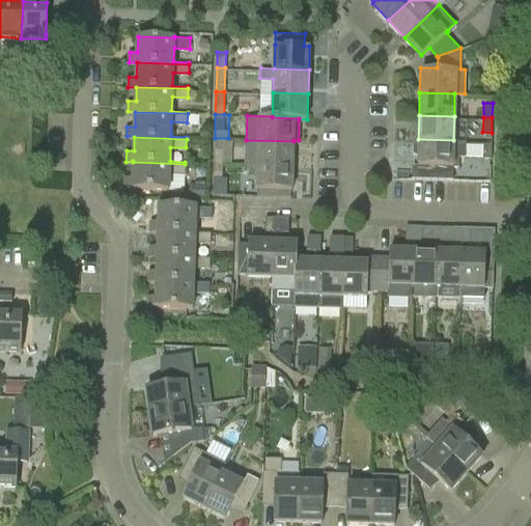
[(215,138),(214,163),(222,163),(222,161),(231,162),(231,138),(228,138),(215,138)]
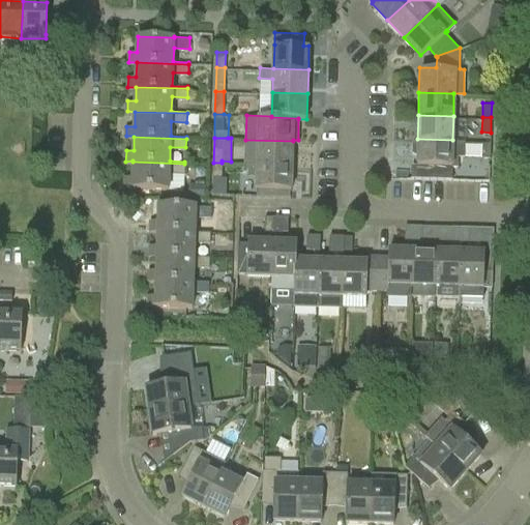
[(452,140),(417,139),(417,140),(412,142),(412,151),(416,153),(416,163),(458,164),(458,154),(464,154),(465,140),(452,140)]
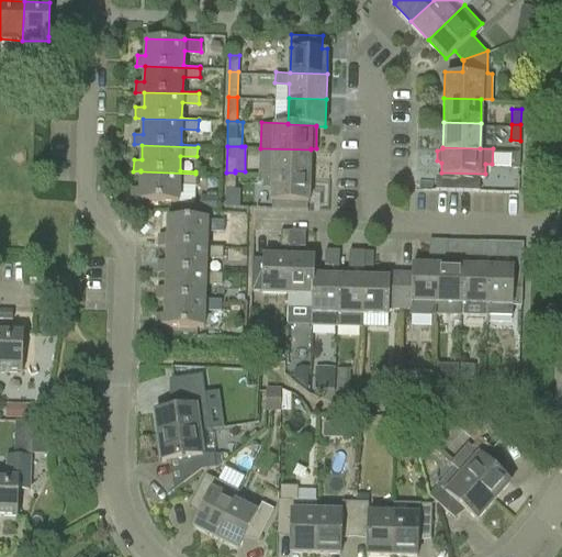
[(259,173),(262,174),(311,175),(311,149),(260,148),(259,173)]
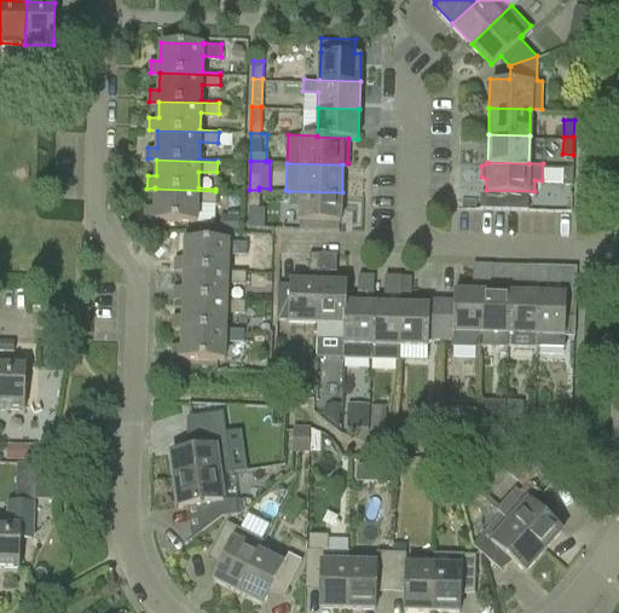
[(573,165),(562,165),(561,181),(572,181),(573,165)]
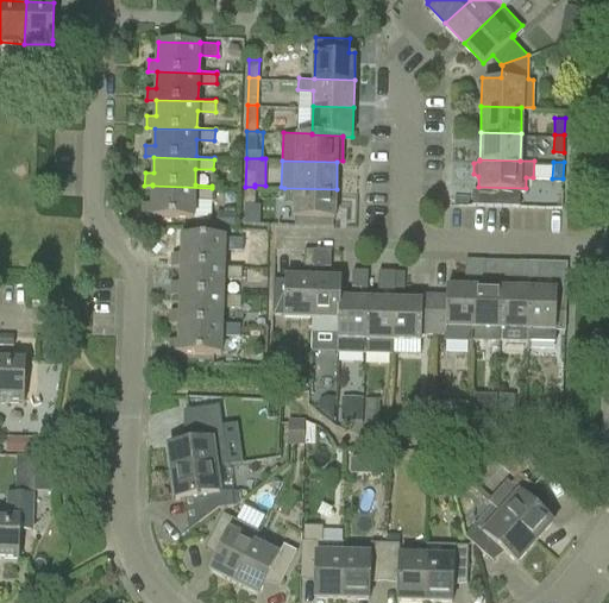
[(212,202),(212,188),(152,186),(152,201),(143,201),(143,214),(194,215),(194,202),(212,202)]
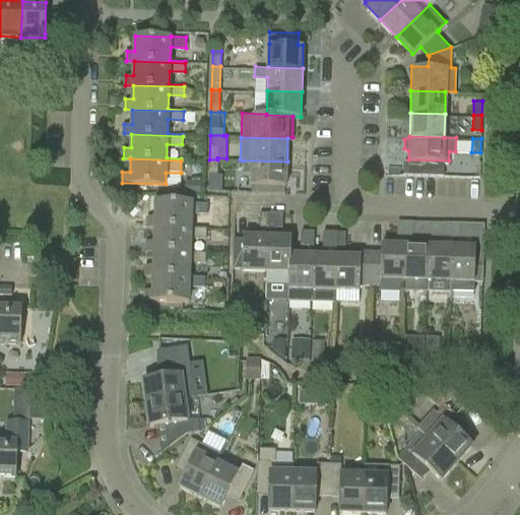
[(216,188),(217,159),(209,159),(208,188),(216,188)]
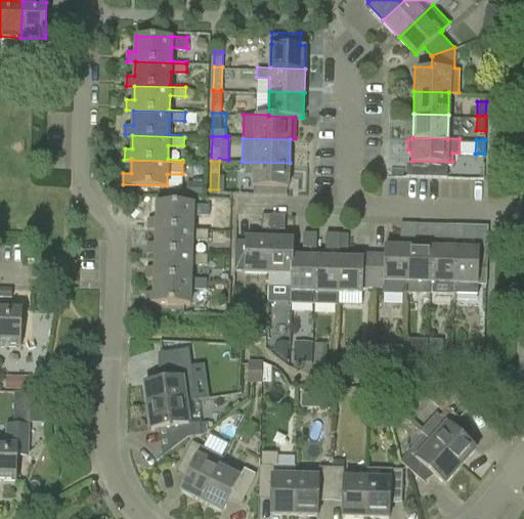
[(254,172),(254,185),(254,191),(276,192),(276,186),(289,186),(290,163),(245,162),(245,172),(254,172)]
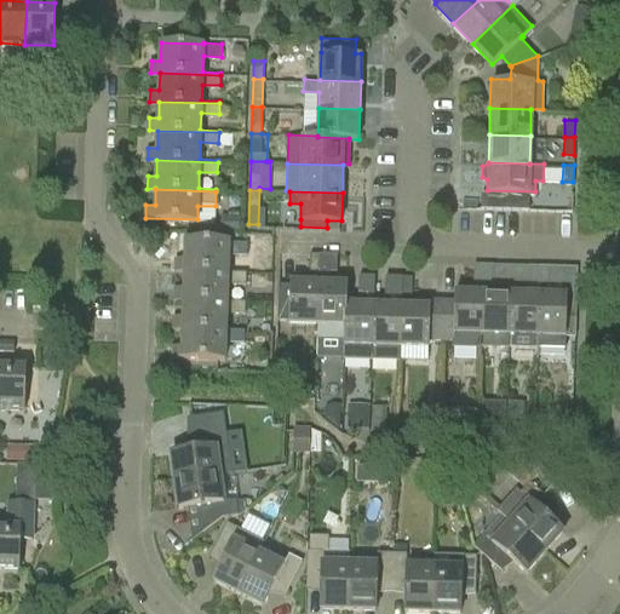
[(227,268),(227,252),(246,253),(247,241),(185,239),(185,257),(176,257),(176,268),(246,270),(246,269),(227,268)]
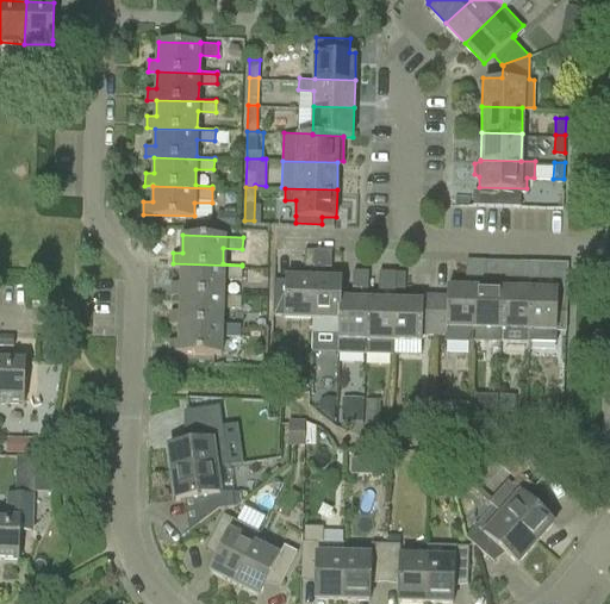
[(313,247),(304,247),(304,263),(313,265),(313,247)]
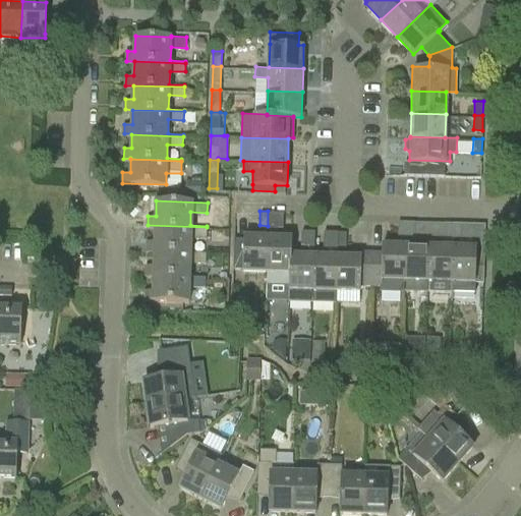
[(268,211),(268,236),(267,270),(266,284),(289,284),(290,252),(291,252),(292,237),(278,237),(278,226),(283,226),(283,211),(268,211)]
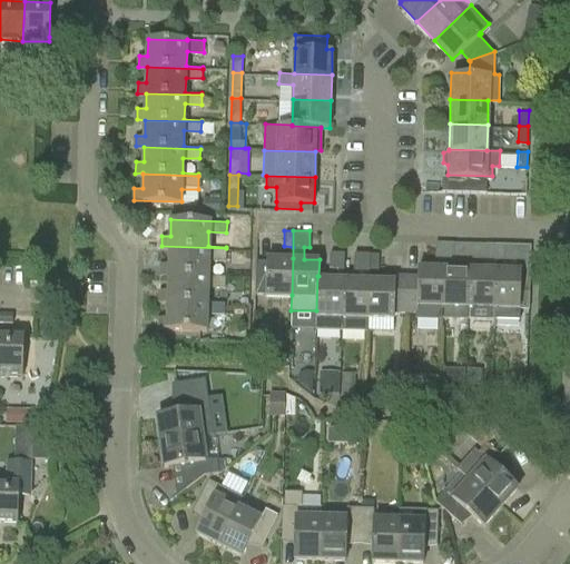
[(434,256),(443,256),(444,239),(434,239),(434,256)]
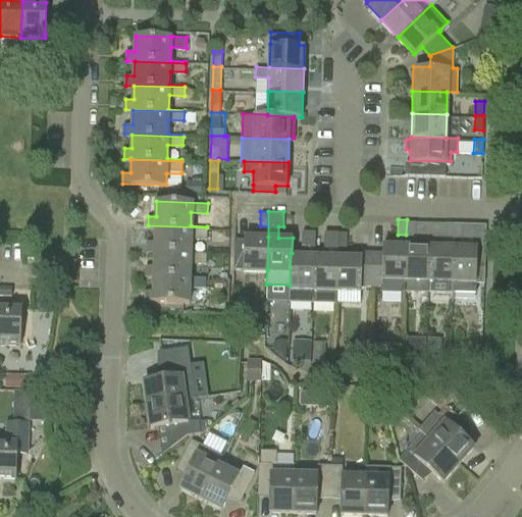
[(414,235),(415,219),(407,219),(406,235),(414,235)]
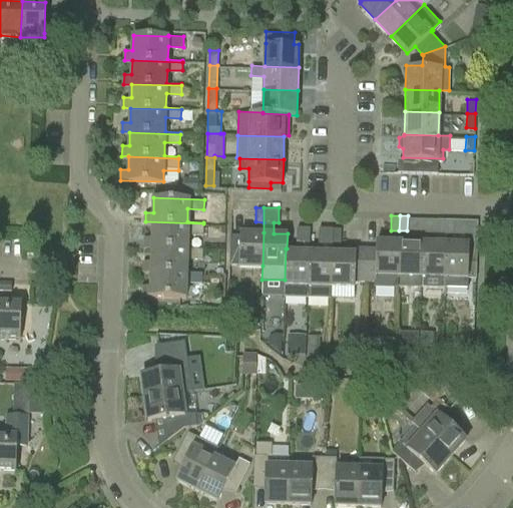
[(445,217),(437,216),(437,231),(445,231),(445,217)]
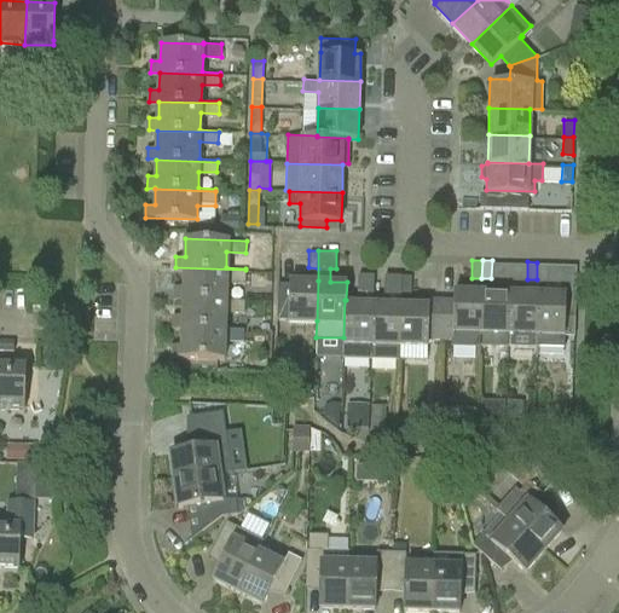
[(225,296),(226,281),(246,282),(246,270),(175,267),(175,269),(184,269),(184,285),(174,285),(173,296),(246,299),(246,298),(225,296)]
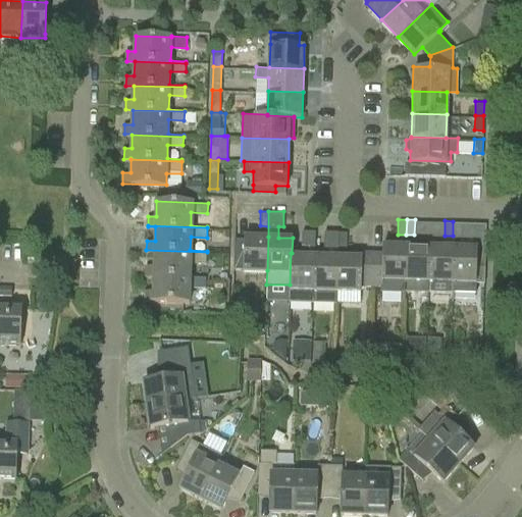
[(451,291),(475,292),(475,280),(483,280),(485,227),(471,227),(471,247),(452,246),(451,291)]
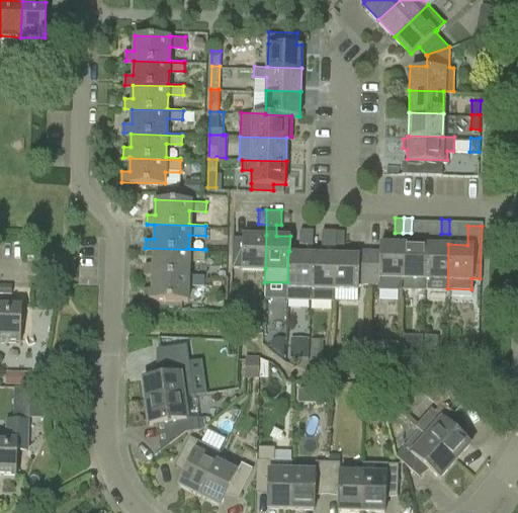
[(287,297),(311,298),(312,252),(311,252),(312,228),(298,227),(298,242),(303,242),(303,252),(289,251),(288,251),(287,282),(287,297)]
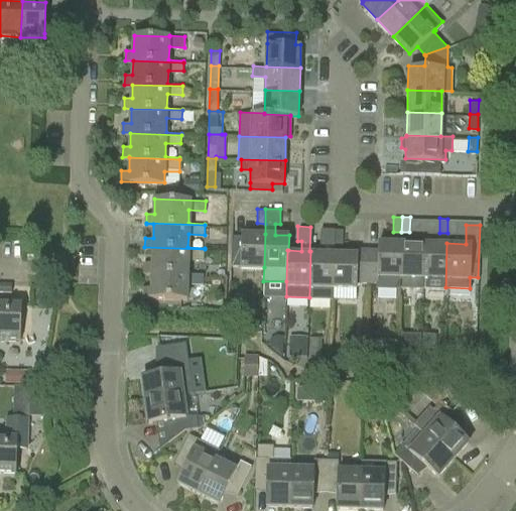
[(310,251),(309,297),(332,298),(332,286),(334,252),(333,252),(333,243),(334,228),(319,227),(318,251),(310,251)]
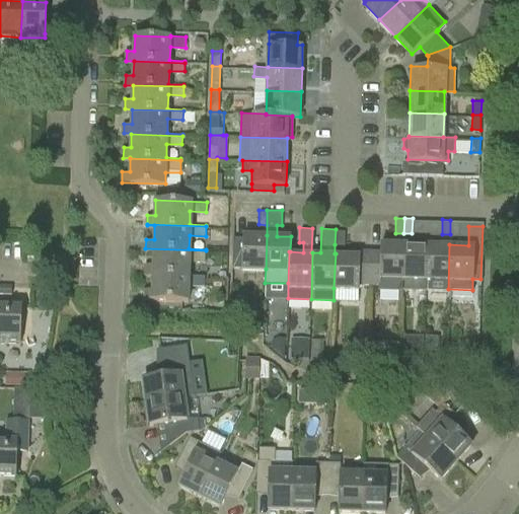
[(336,229),(335,244),(344,244),(345,229),(336,229)]
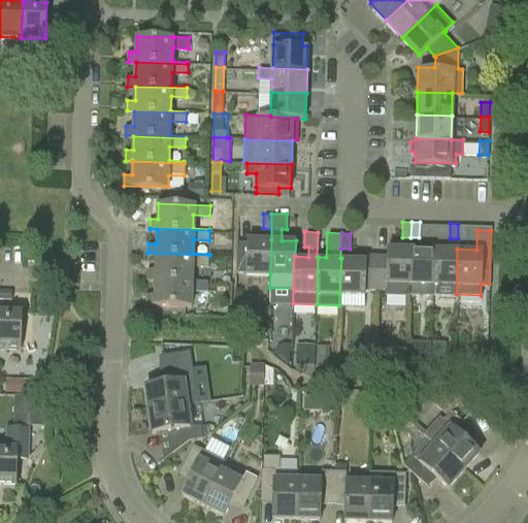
[(248,239),(248,240),(237,239),(236,270),(246,270),(246,272),(270,273),(271,239),(248,239)]
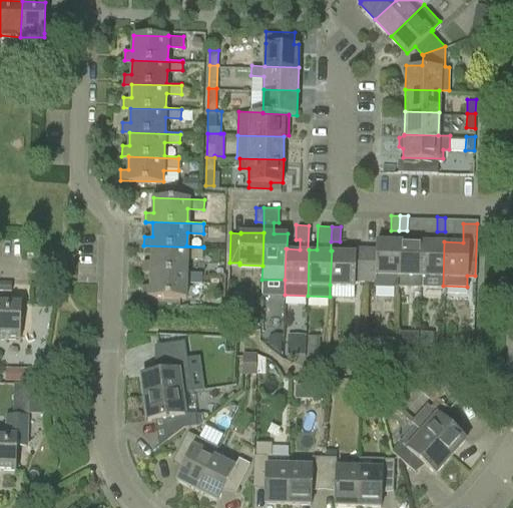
[(397,275),(398,275),(399,240),(375,239),(375,245),(365,244),(364,280),(373,280),(373,285),(397,286),(397,275)]
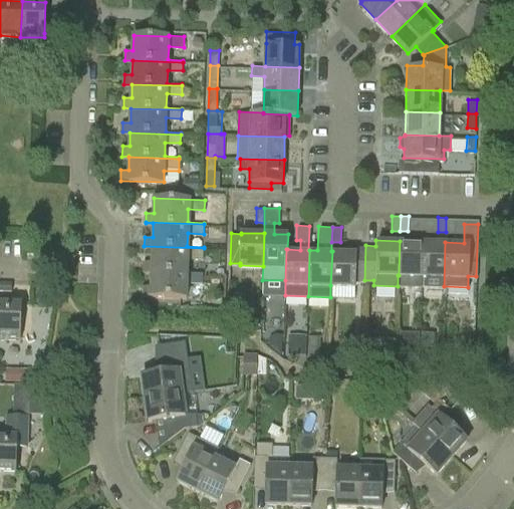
[(399,275),(400,275),(400,285),(422,286),(423,242),(400,241),(399,275)]
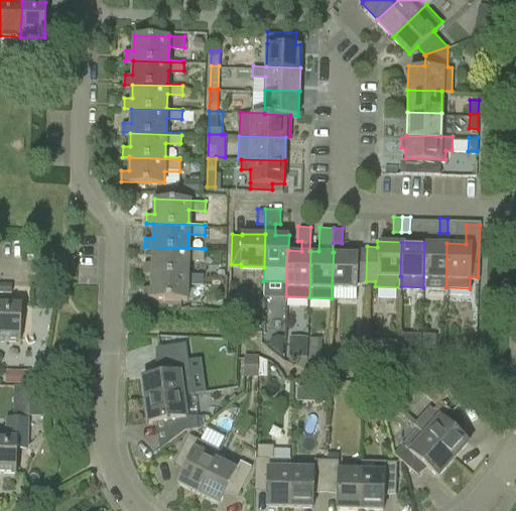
[(423,287),(445,287),(446,243),(424,243),(423,287)]
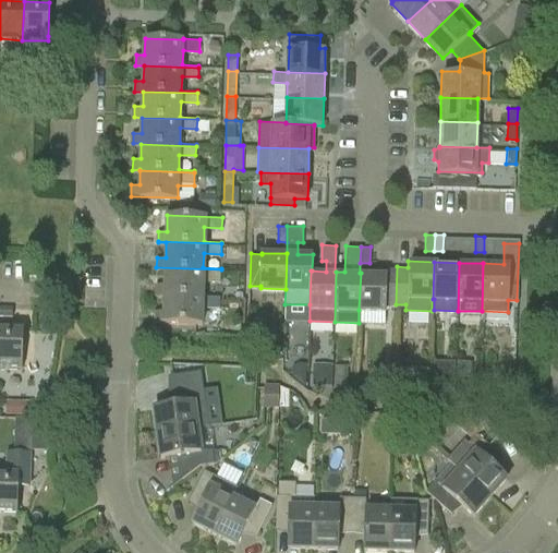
[(386,311),(386,304),(396,304),(397,266),(386,266),(385,274),(361,273),(359,310),(386,311)]
